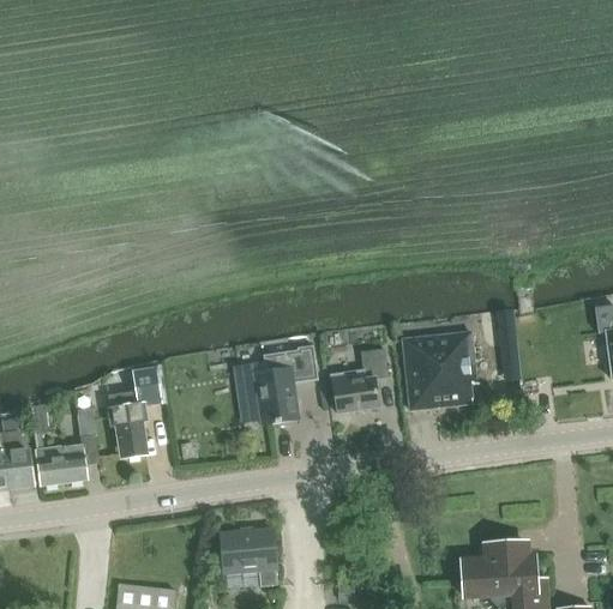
[(612,303),(594,306),(598,331),(605,330),(610,378),(612,377),(612,303)]
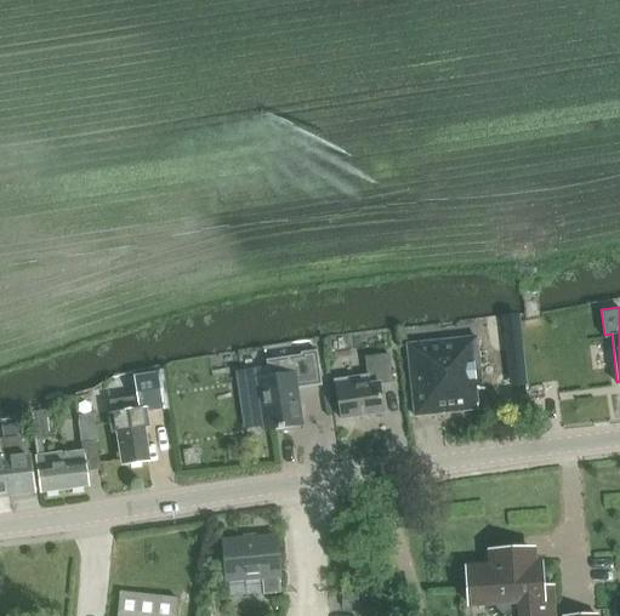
[(475,385),(482,385),(476,335),(407,342),(413,411),(477,405),(475,385)]
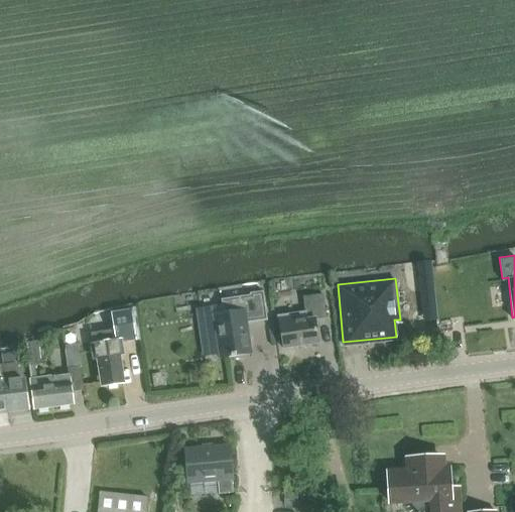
[(222,309),(212,310),(218,356),(250,351),(246,320),(266,316),(262,288),(249,289),(249,291),(220,295),(222,309)]
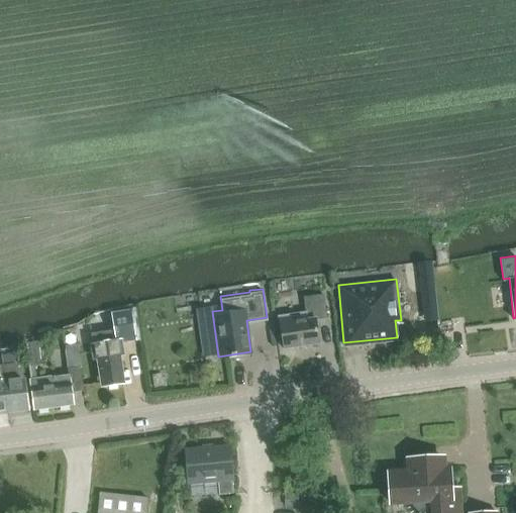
[(305,312),(279,316),(283,347),(319,341),(316,318),(327,316),(323,293),(303,296),(305,312)]
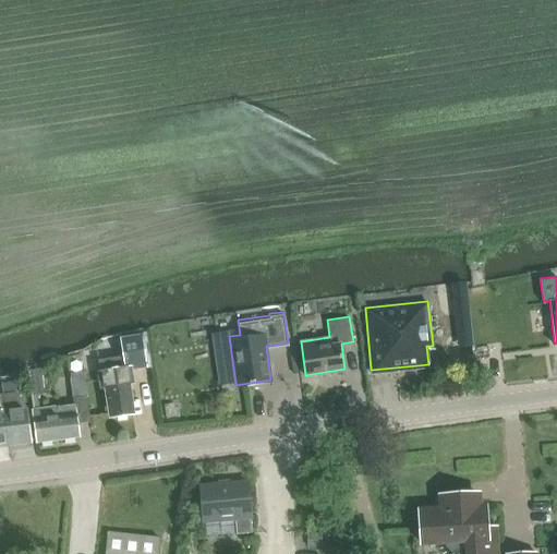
[(119,335),(122,354),(97,358),(100,385),(106,385),(110,416),(132,413),(128,382),(132,382),(130,366),(146,364),(141,332),(119,335)]
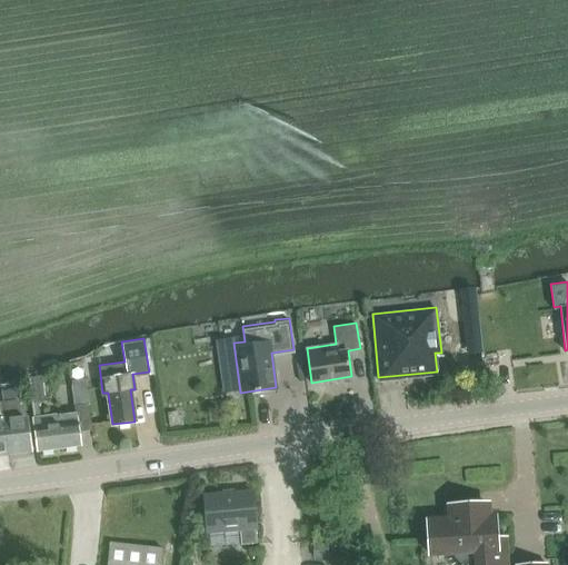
[(45,372),(28,374),(33,415),(38,449),(80,444),(78,429),(76,410),(40,414),(38,400),(42,399),(40,383),(47,382),(45,372)]
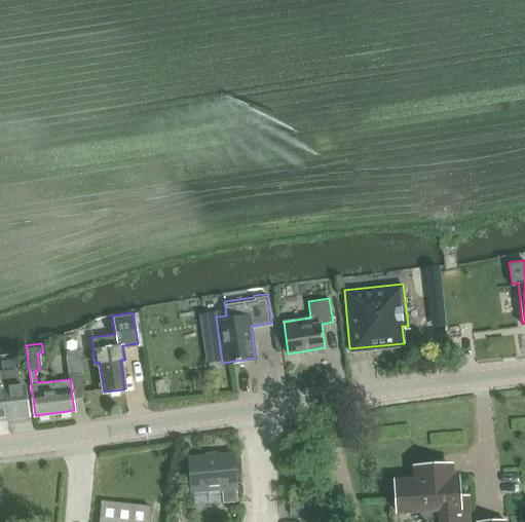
[(79,348),(67,350),(68,359),(70,373),(82,372),(79,348)]
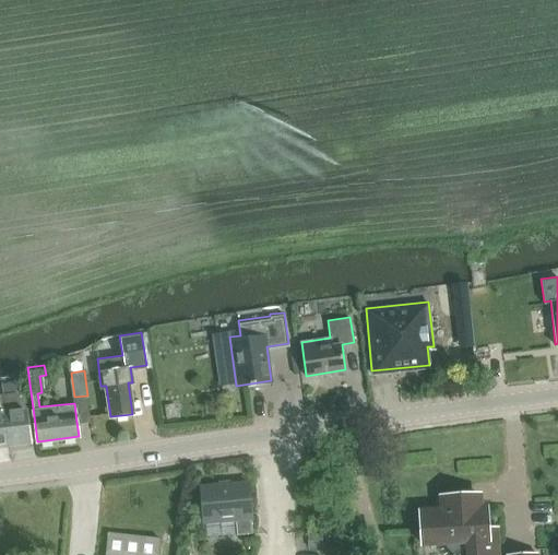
[(16,391),(2,392),(9,445),(30,443),(25,408),(20,409),(16,391)]
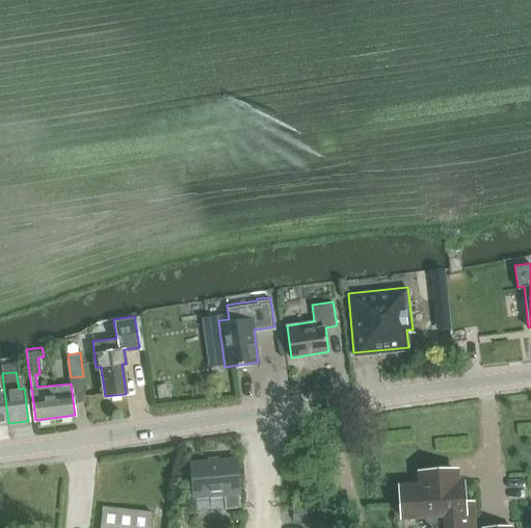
[(0,424),(8,423),(2,373),(0,373),(0,424)]
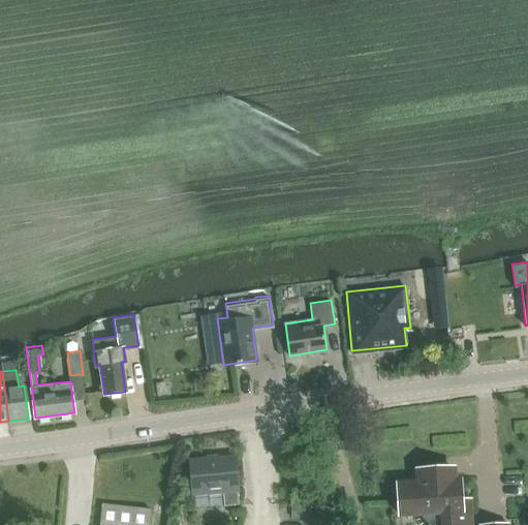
[(238,488),(239,489),(236,455),(190,458),(192,492),(223,489),(225,504),(239,504),(238,488)]
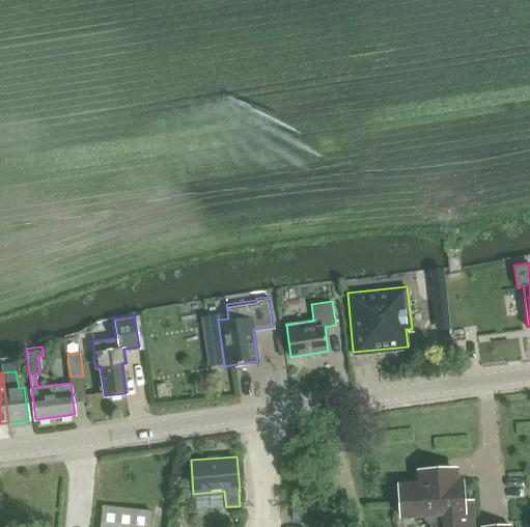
[(509,526),(509,523),(481,524),(481,526),(473,526),(471,500),(455,480),(455,475),(453,475),(453,476),(451,476),(446,471),(446,469),(447,469),(447,468),(444,468),(439,468),(437,466),(426,466),(424,469),(418,470),(419,482),(399,483),(401,515),(423,514),(423,518),(425,522),(428,525),(426,526),(509,526)]
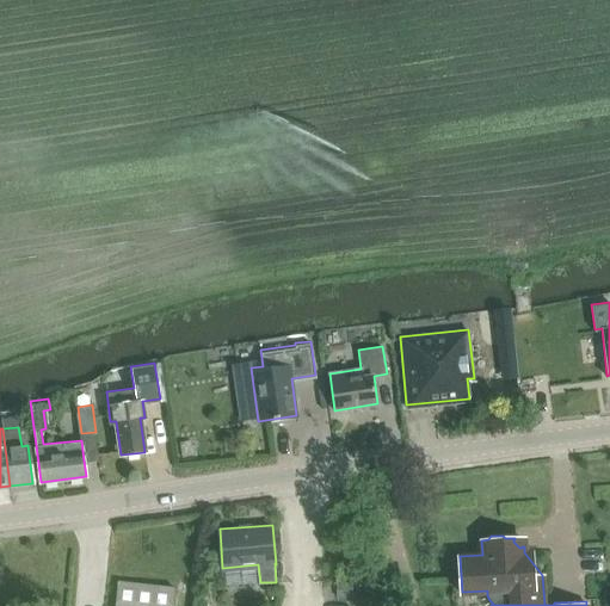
[(118,581),(115,605),(172,605),(176,587),(118,581)]
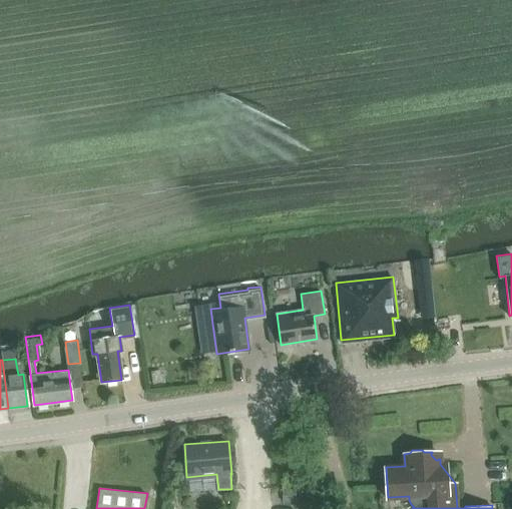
[(295,488),(284,488),(284,498),(295,498),(295,488)]
